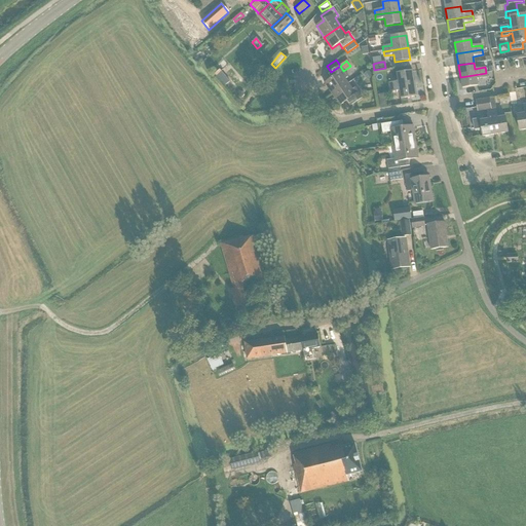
[(332,95),(347,83),(344,79),(347,77),(343,71),(340,66),(331,72),(328,73),(332,78),(324,83),(332,95)]
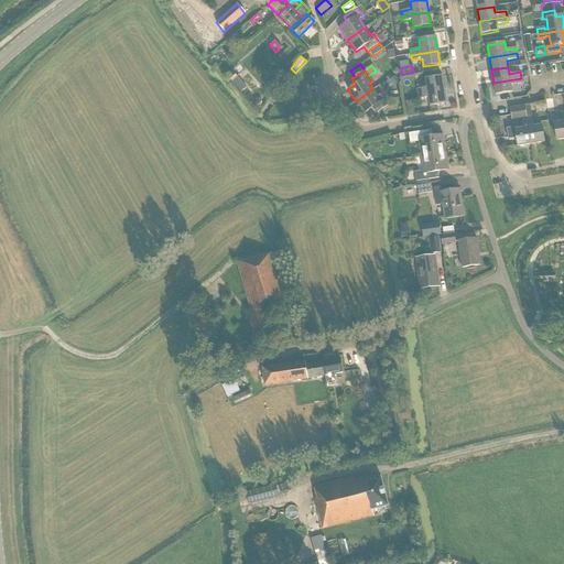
[(231,83),(237,77),(234,73),(228,78),(231,83)]
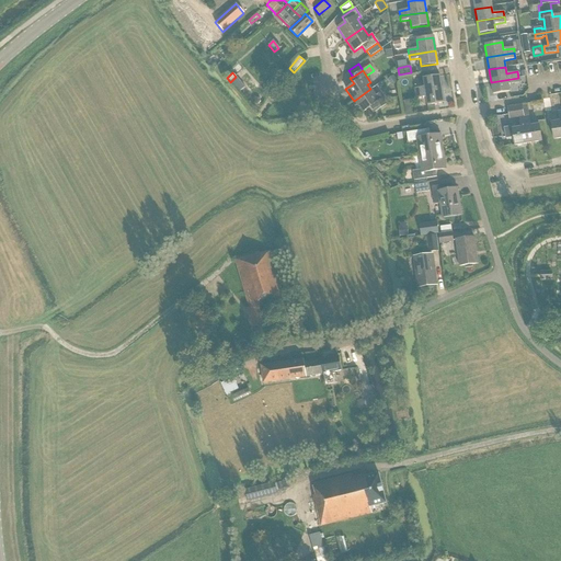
[(444,103),(442,90),(439,76),(423,79),(424,87),(414,89),(416,99),(426,98),(427,105),(433,104),(444,103)]
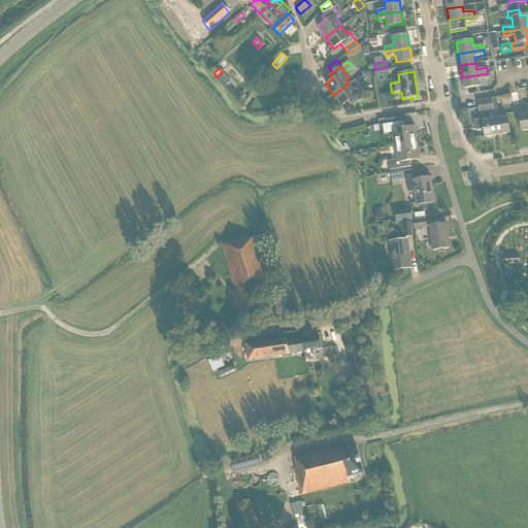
[(222,72),(217,77),(225,87),(231,83),(222,72)]
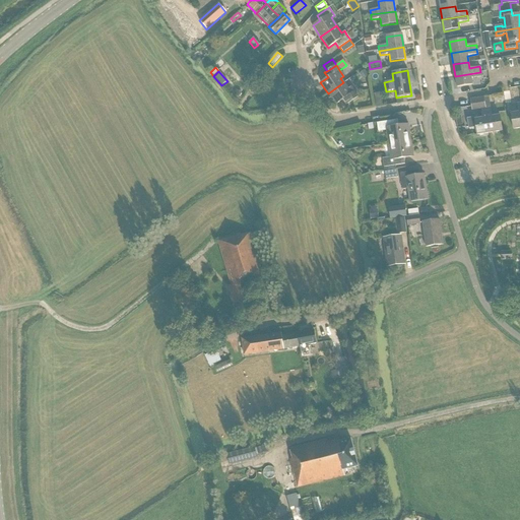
[(481,76),(480,72),(455,76),(457,87),(472,85),(471,78),(481,76)]
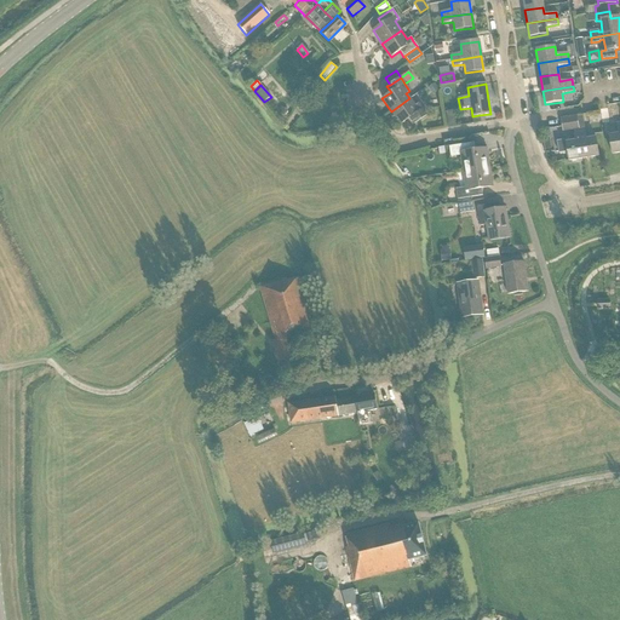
[(409,98),(391,112),(400,125),(409,119),(413,125),(426,115),(419,103),(414,105),(409,98)]
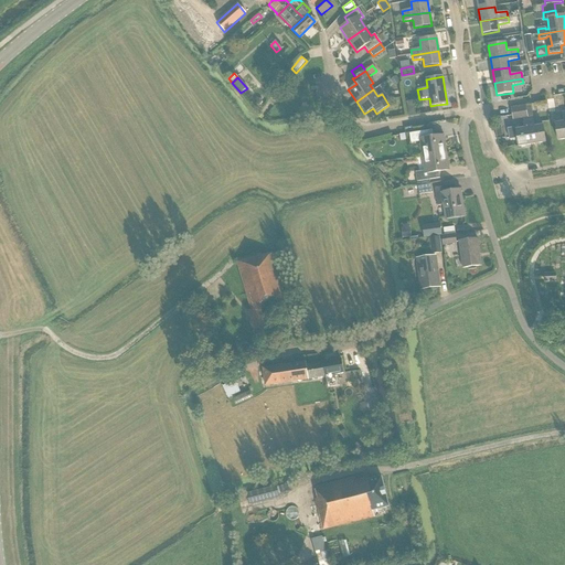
[(547,113),(555,112),(553,98),(545,99),(547,113)]
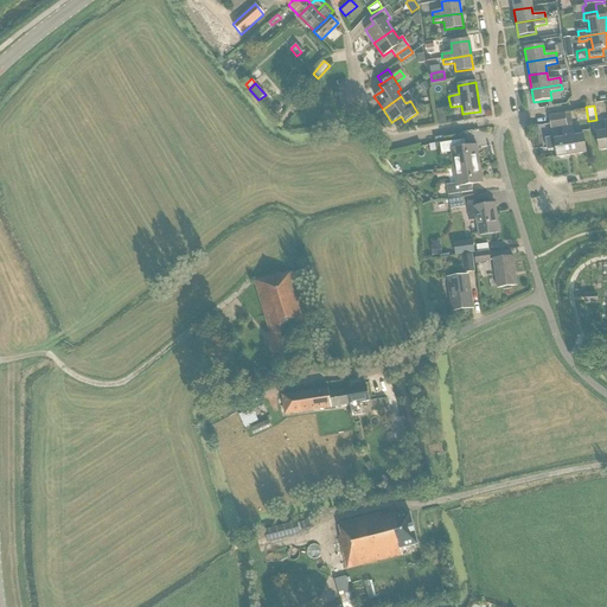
[(564,114),(549,116),(549,120),(550,123),(550,128),(560,127),(567,126),(564,115),(564,114)]
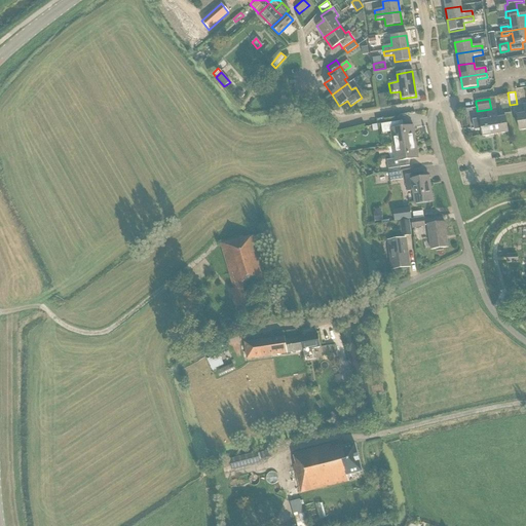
[(516,115),(519,130),(525,129),(525,103),(522,104),(524,113),(516,115)]
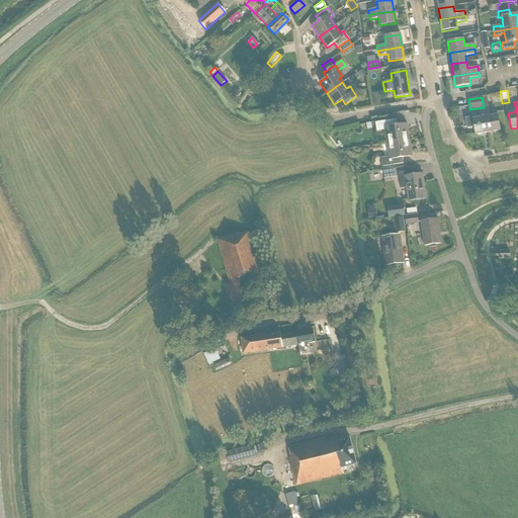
[(489,107),(484,108),(488,133),(500,131),(497,114),(490,116),(489,107)]
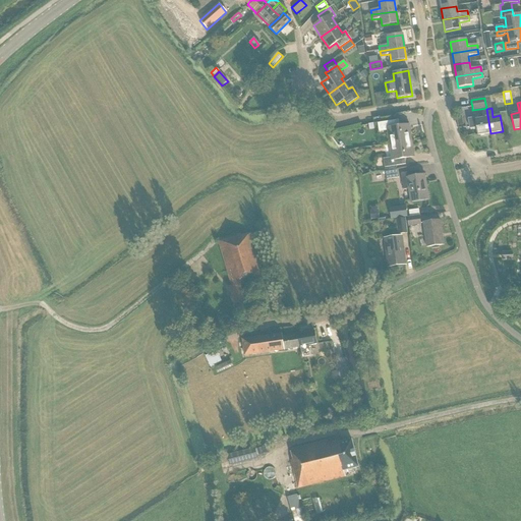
[(475,118),(468,119),(469,128),(476,127),(477,135),(488,133),(490,133),(486,109),(481,110),(483,118),(475,119),(475,118)]
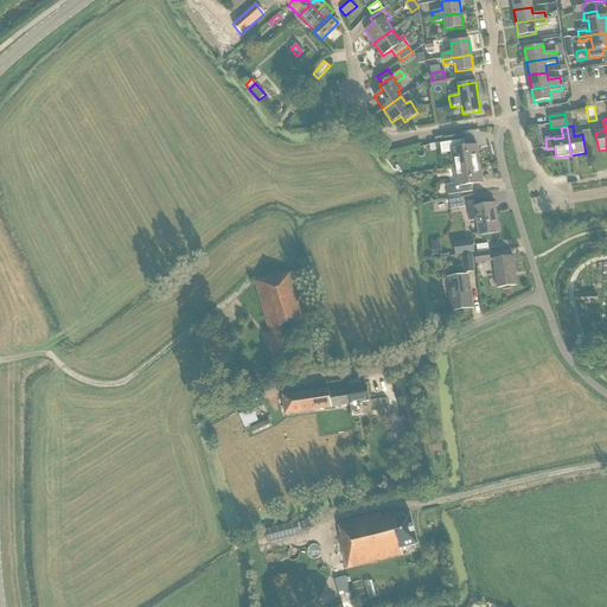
[(454,167),(480,164),(478,147),(465,149),(464,140),(440,144),(441,154),(452,152),(454,167)]
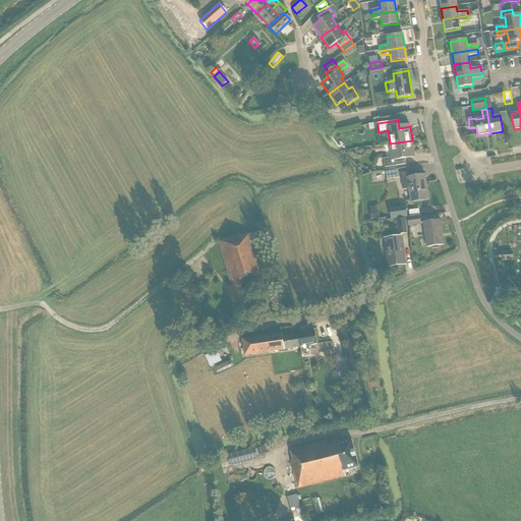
[(412,140),(390,143),(393,158),(383,159),(385,168),(405,165),(404,157),(414,155),(412,140)]
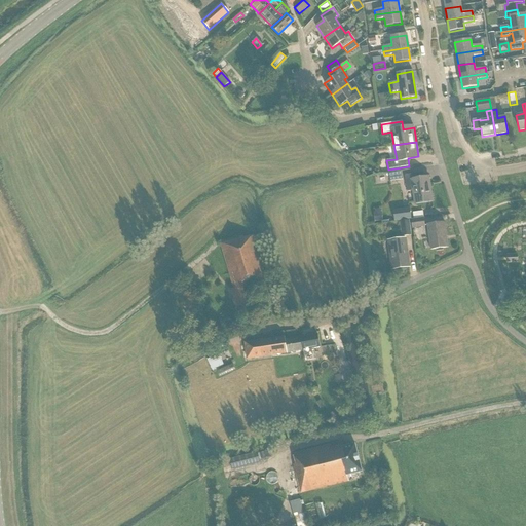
[(390,181),(402,180),(401,172),(388,173),(390,181)]
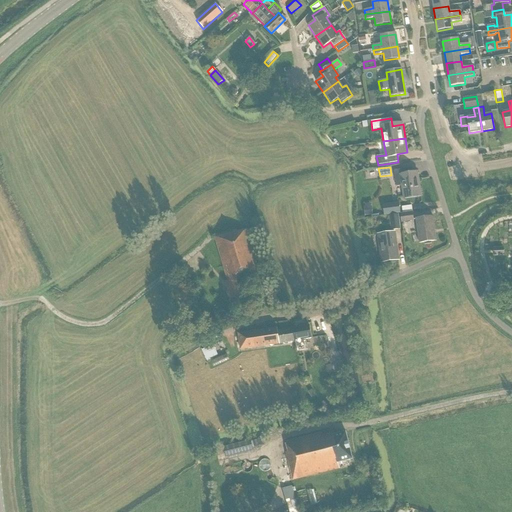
[(413,174),(411,168),(393,171),(396,187),(402,186),(403,197),(421,194),(418,174),(413,174)]
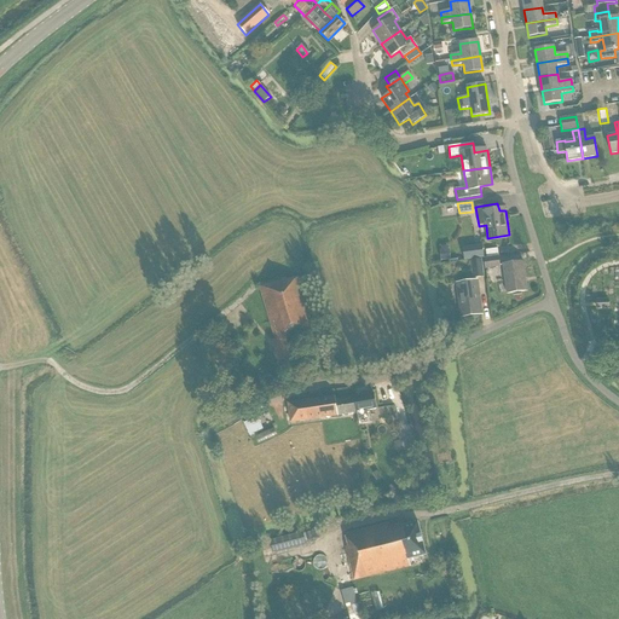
[(481,246),(462,248),(464,261),(482,258),(481,246)]
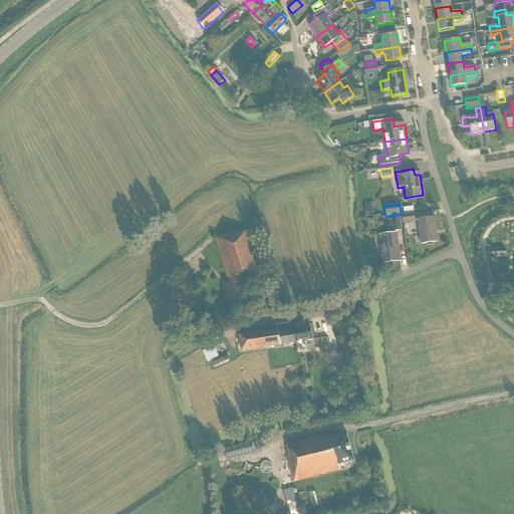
[(403,224),(416,222),(414,213),(404,214),(402,214),(403,224)]
